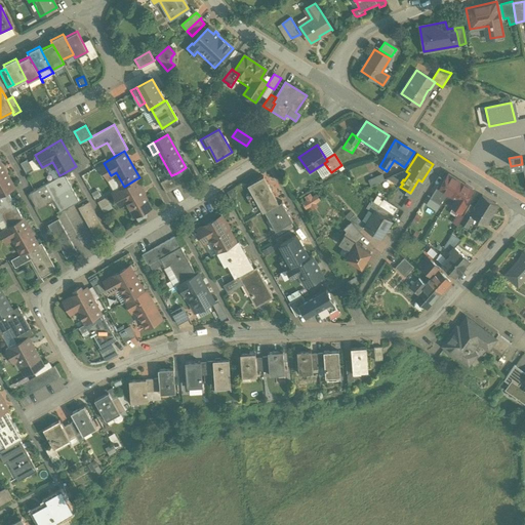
[(27,159),(21,162),(27,173),(33,169),(29,162),(27,159)]
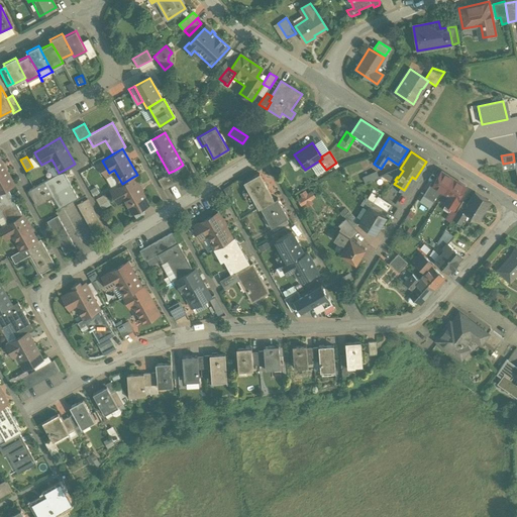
[(36,157),(31,160),(30,159),(28,160),(32,167),(41,165),(36,157)]
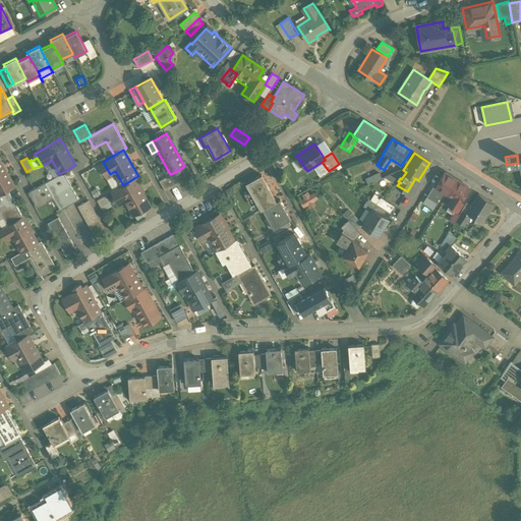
[(14,185),(0,160),(0,192),(7,189),(14,185)]
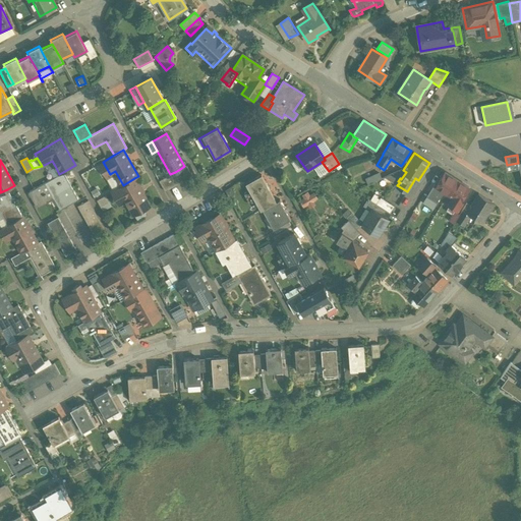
[(184,166),(180,169),(186,179),(192,176),(186,165),(184,166)]
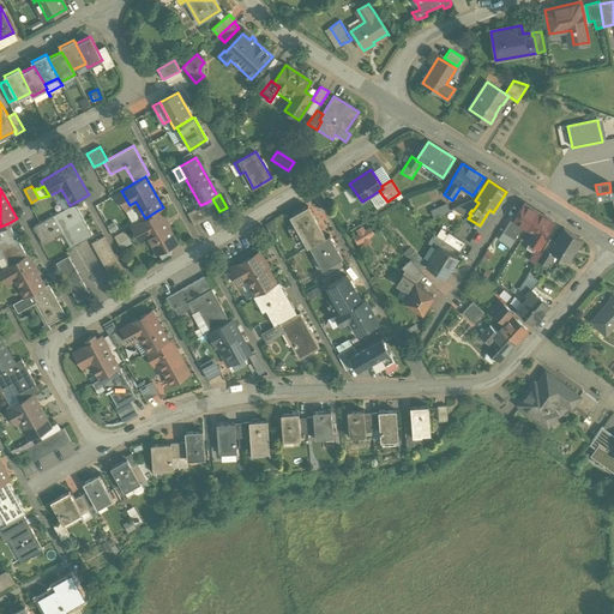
[(212,199),(206,203),(214,215),(220,211),(212,199)]
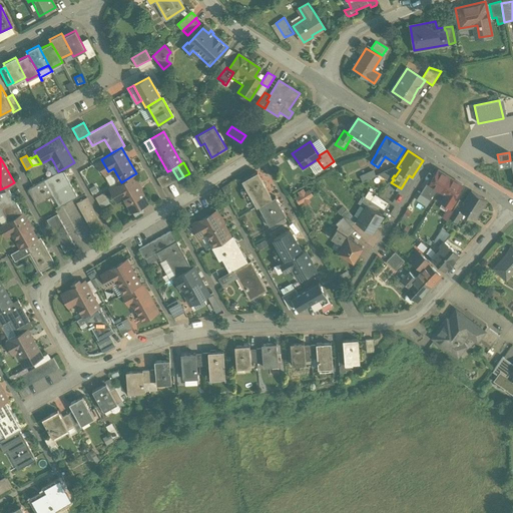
[(396,167),(383,173),(388,176),(386,179),(391,182),(394,179),(392,178),(394,175),(395,176),(400,169),(397,167),(396,167)]
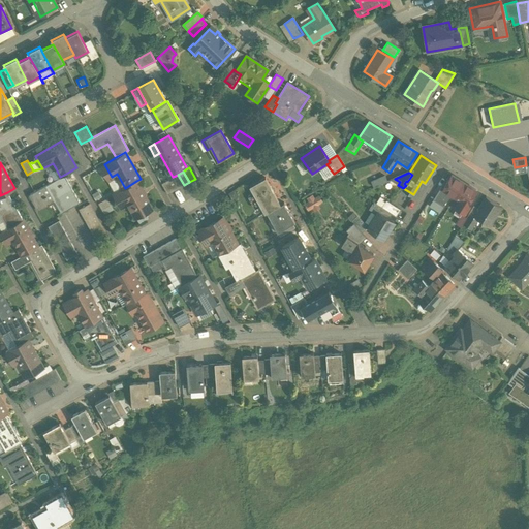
[(80,201),(64,175),(60,177),(30,194),(36,207),(55,196),(63,211),(80,201)]
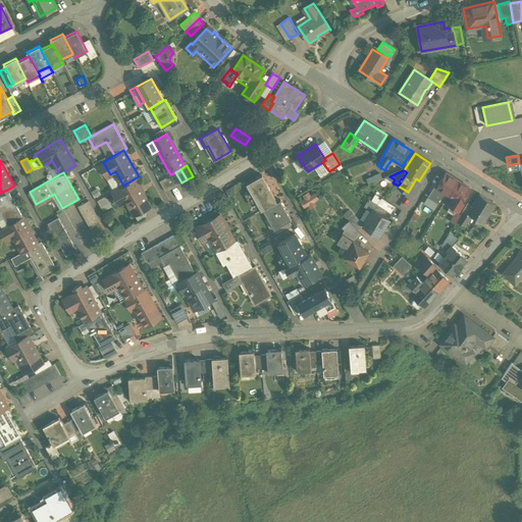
[(181,183),(175,172),(170,174),(170,175),(176,186),(181,183)]
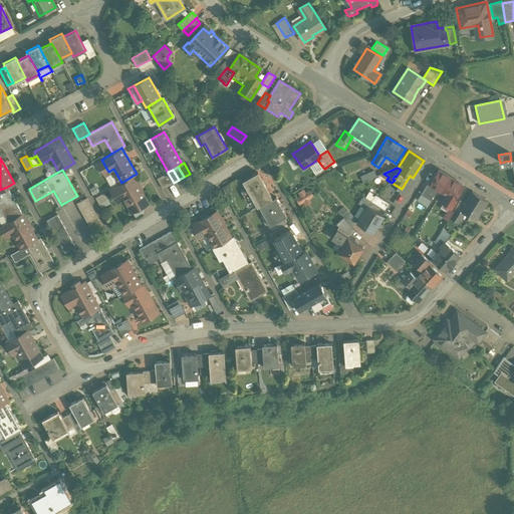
[(451,178),(439,170),(431,184),(430,185),(438,190),(442,192),(451,178)]
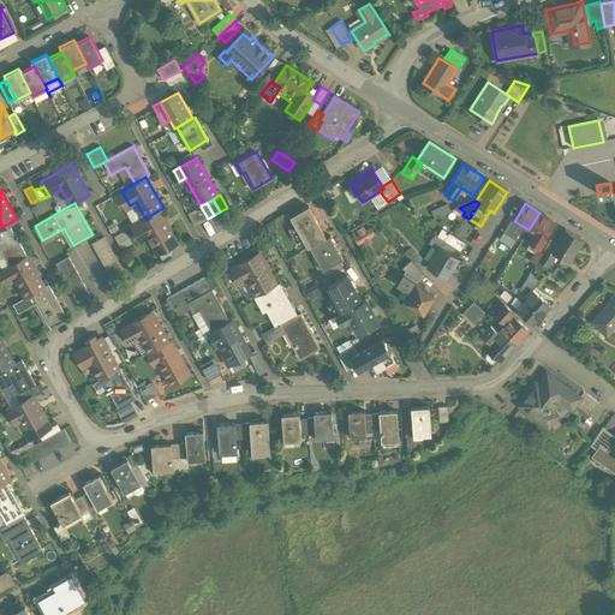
[(434,215),(446,212),(443,206),(431,209),(434,215)]
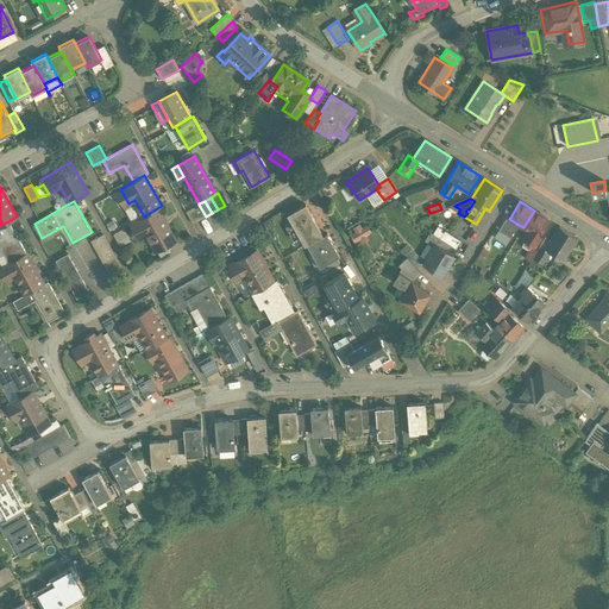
[(206,217),(199,205),(193,208),(199,220),(206,217)]
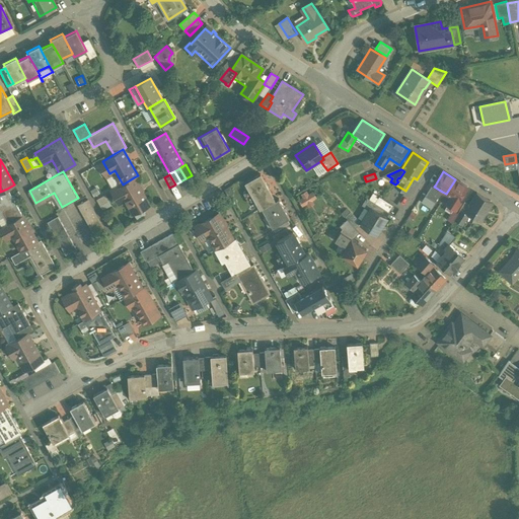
[(275,201),(261,174),(244,182),(260,209),(262,208),(275,201)]
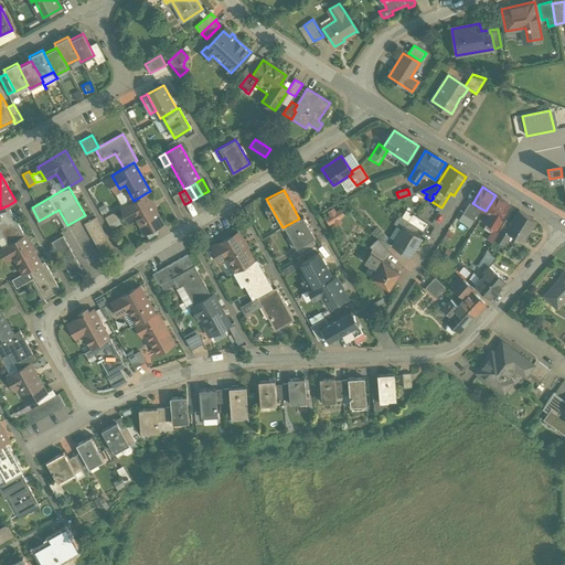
[(134,201),(121,208),(128,220),(136,215),(145,232),(162,223),(146,193),(134,201)]
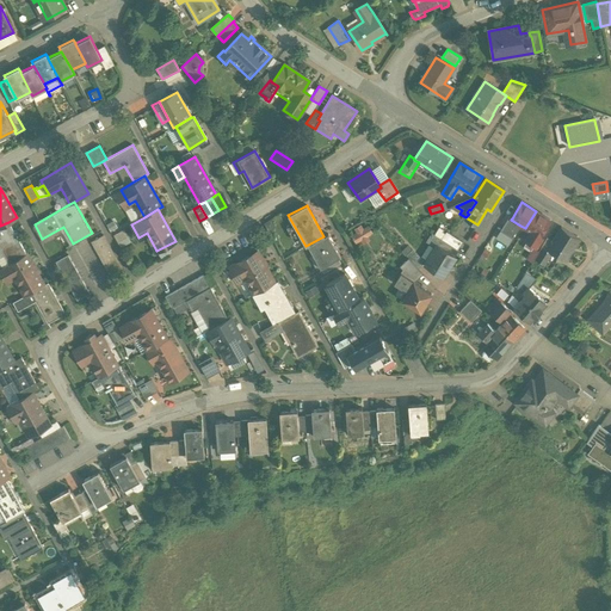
[(193,209),(186,213),(193,224),(199,221),(193,209)]
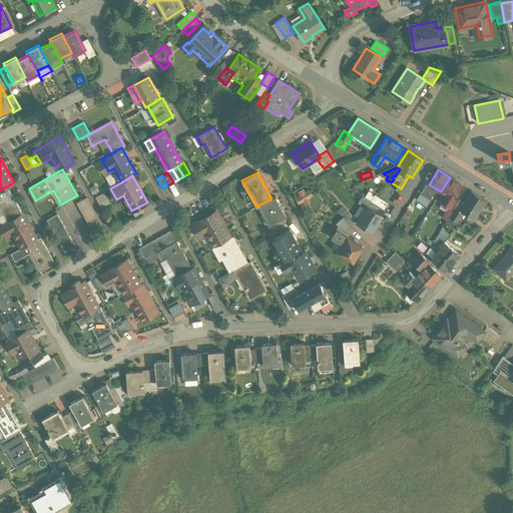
[(450,177),(441,191),(445,193),(452,198),(453,198),(461,184),(450,177)]
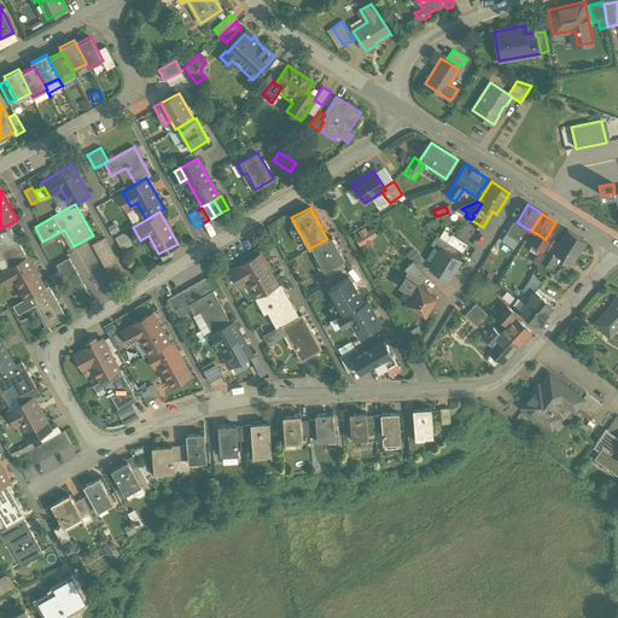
[(526,228),(517,222),(518,221),(516,220),(509,228),(520,235),(522,235),(526,228)]
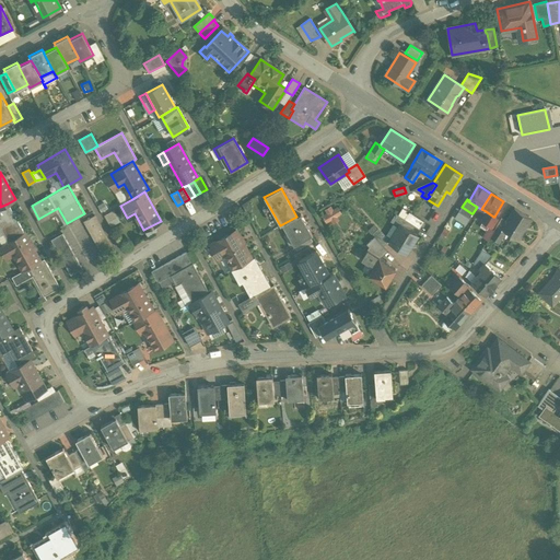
[(24,232),(8,203),(0,207),(0,224),(9,241),(24,232)]
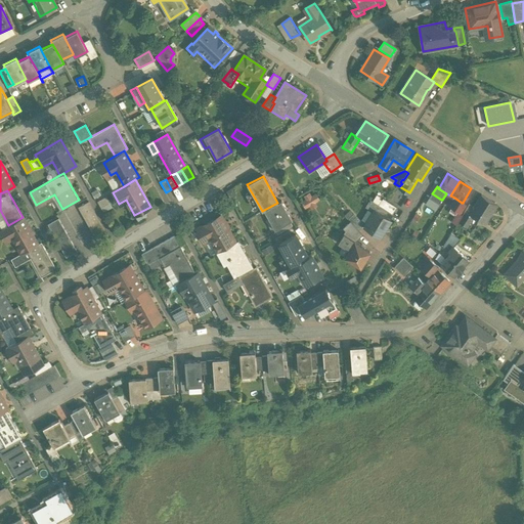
[(302,198),(307,209),(320,202),(315,191),(302,198)]
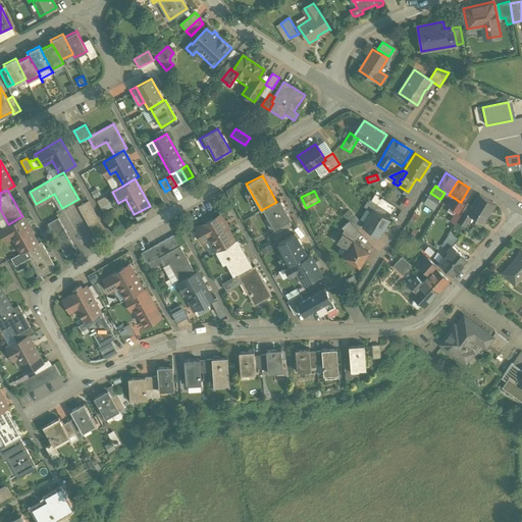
[(439,199),(430,193),(423,204),(432,209),(431,212),(439,199)]
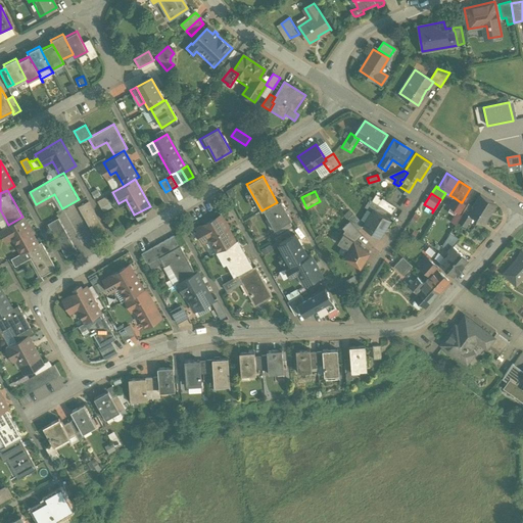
[(495,203),(480,194),(480,195),(473,206),(468,203),(459,219),(458,221),(466,227),(473,217),(483,223),(494,204),(495,204),(495,203)]
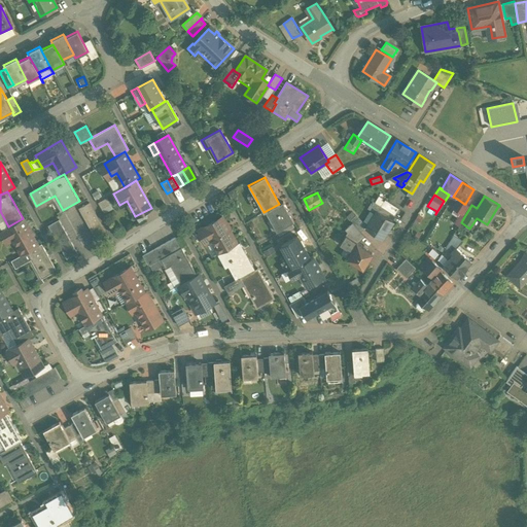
[(464,204),(457,199),(452,206),(462,212),(467,205),(465,204),(464,204)]
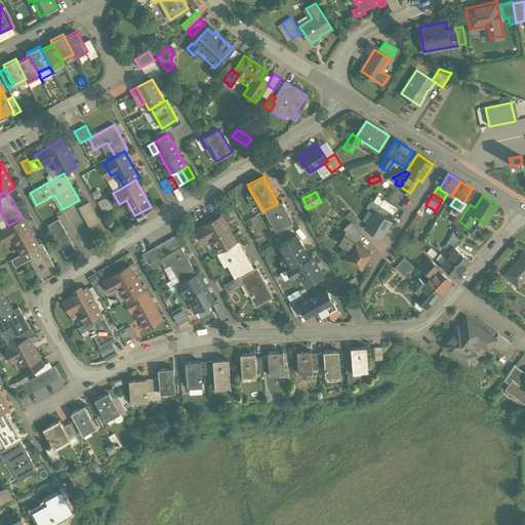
[(397,208),(384,199),(379,206),(393,214),(397,208)]
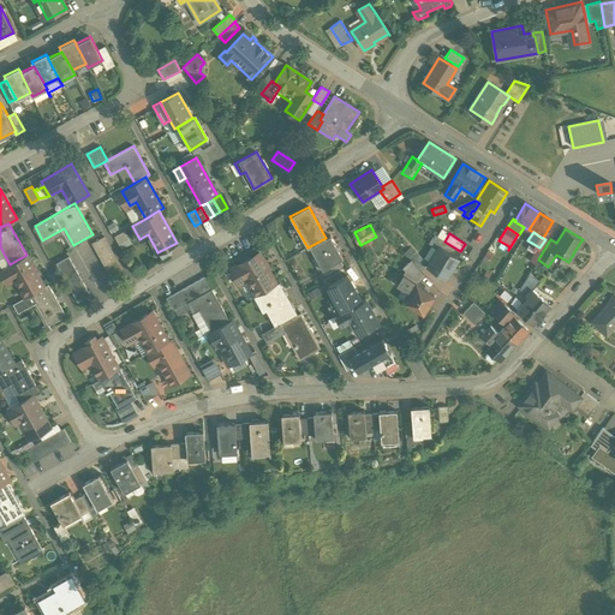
[(326,238),(310,246),(323,270),(342,258),(330,236),(326,238)]
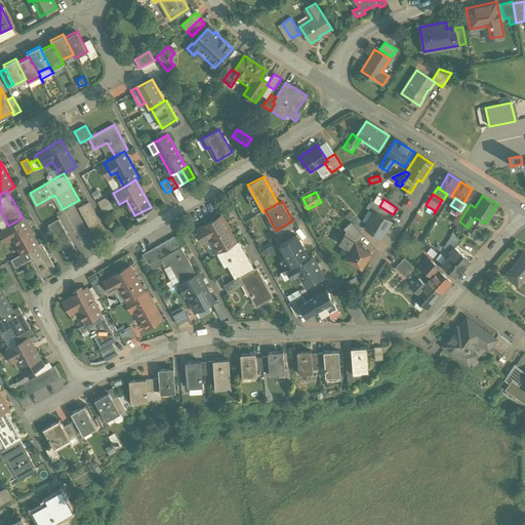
[(88,202),(78,208),(81,213),(92,207),(88,202)]
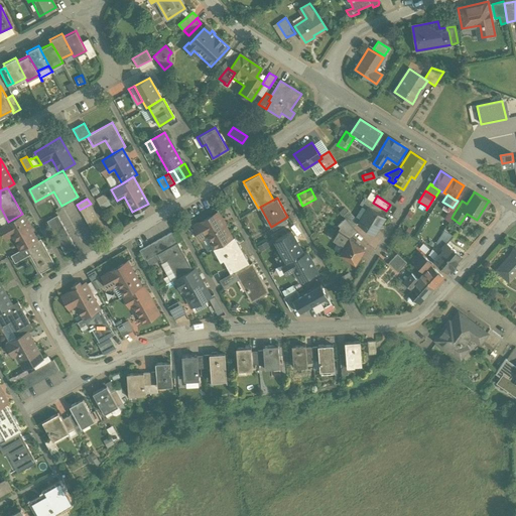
[(91,204),(80,210),(83,215),(93,210),(91,204)]
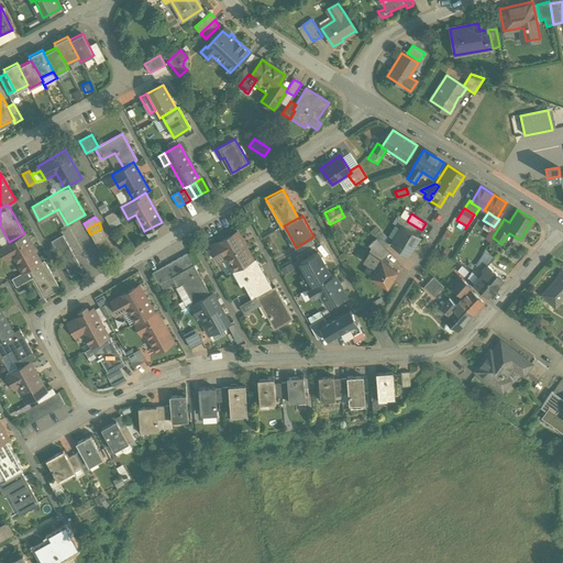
[(419,235),(403,225),(392,244),(408,254),(419,235)]
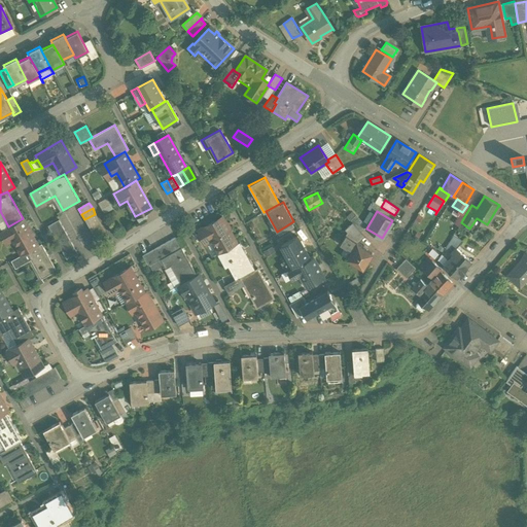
[(365,227),(352,213),(347,217),(352,222),(360,232),(365,227)]
